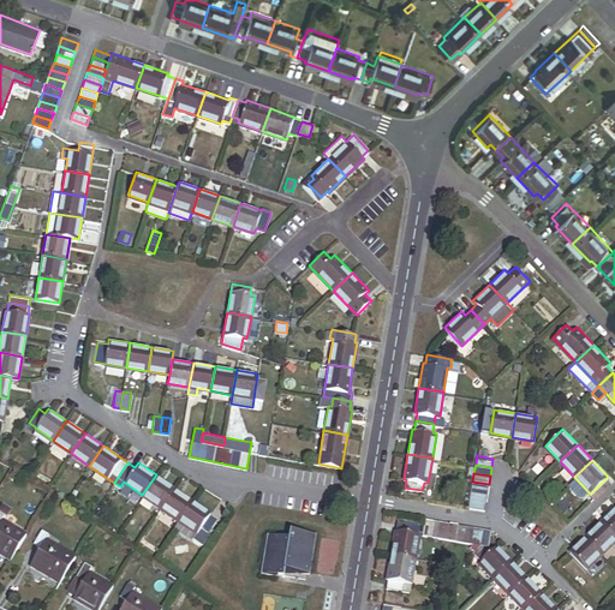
[(161,507),(174,488),(156,474),(142,495),(161,507)]
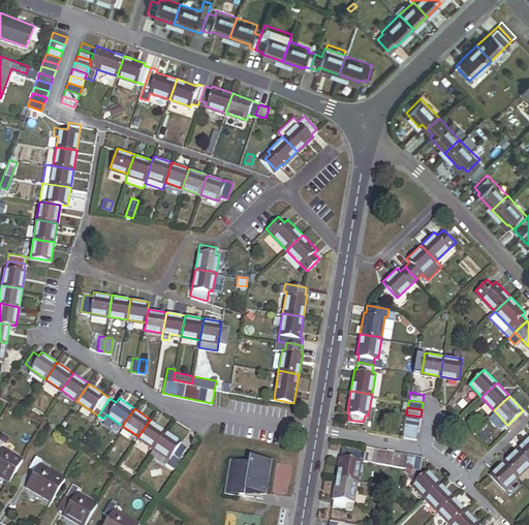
[(419,424),(421,417),(406,414),(405,422),(419,424)]
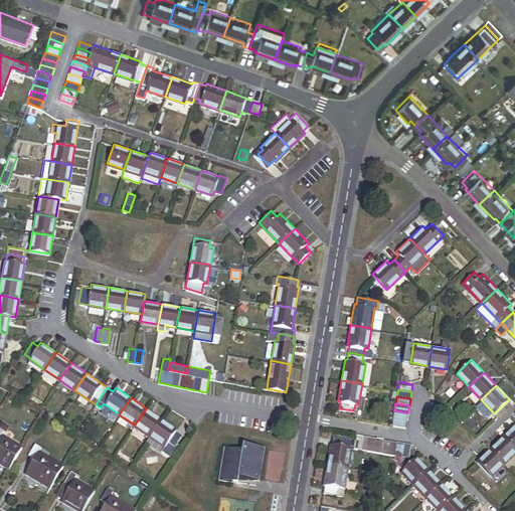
[(161,418),(146,408),(135,424),(150,435),(161,418)]
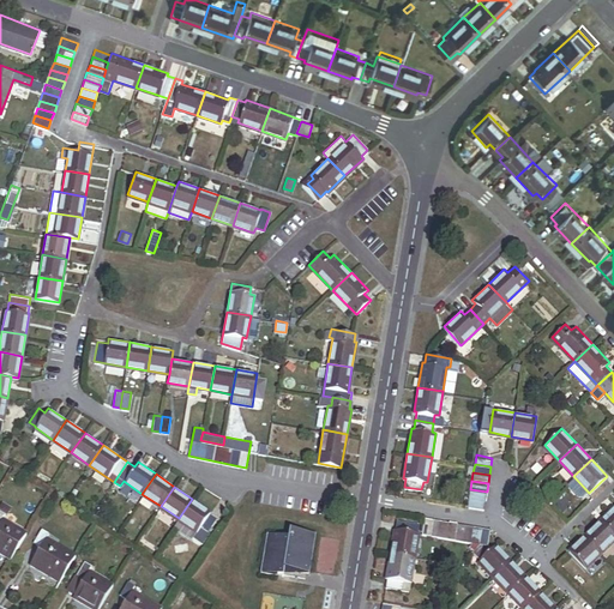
[(486,500),(487,492),(470,489),(469,496),(486,500)]
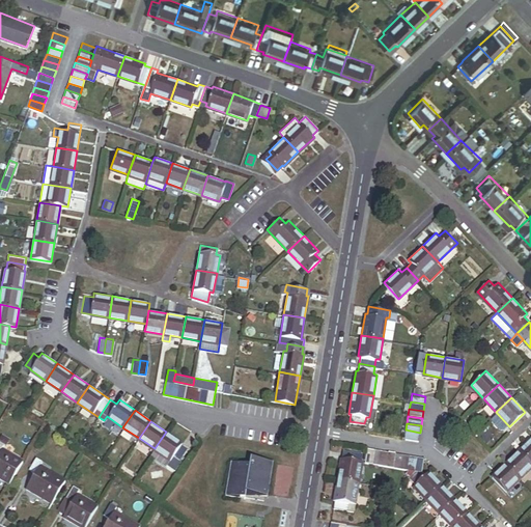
[(419,439),(420,433),(406,430),(404,437),(419,439)]
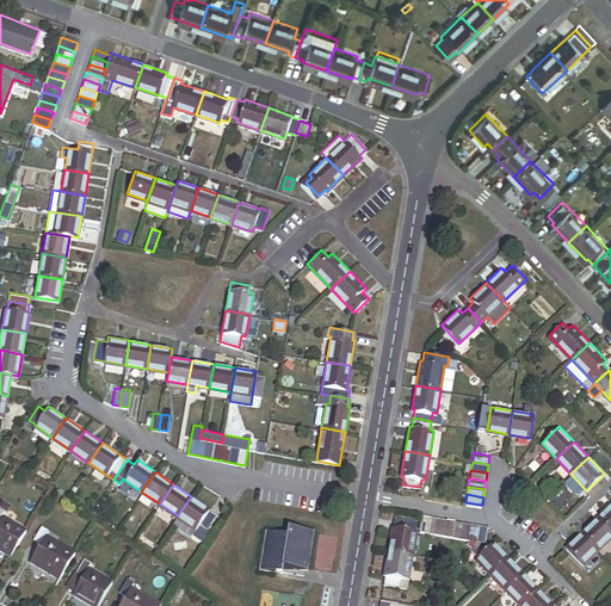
[(208,527),(216,514),(191,496),(178,515),(172,523),(190,536),(192,533),(202,540),(210,529),(208,527)]
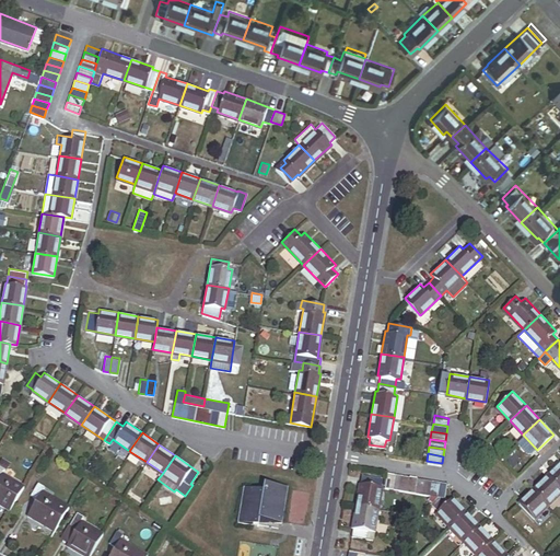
[(0,504),(9,509),(24,485),(2,472),(4,467),(6,467),(10,462),(2,458),(0,460),(0,504)]
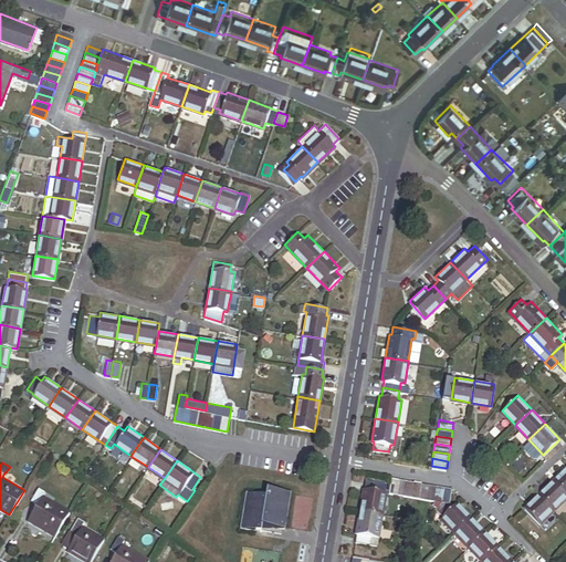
[(565,466),(553,479),(565,492),(565,466)]
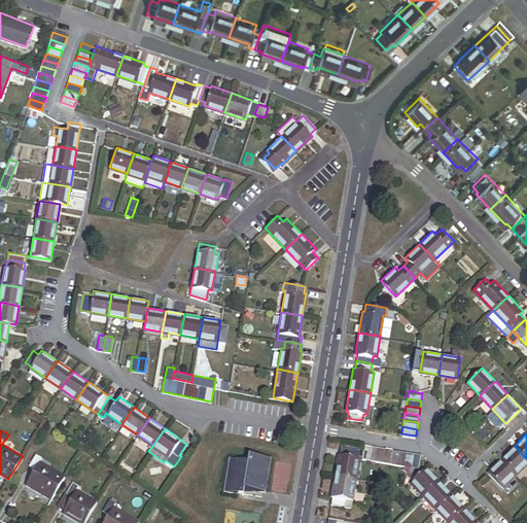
[(370,458),(372,445),(364,444),(362,457),(370,458)]
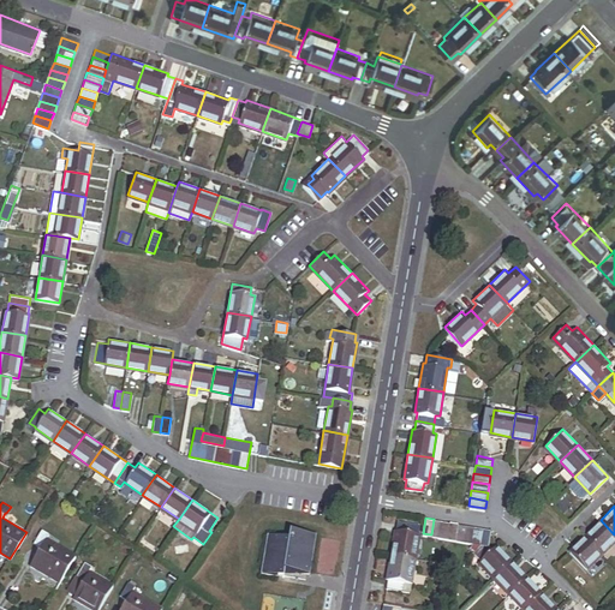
[(439,536),(441,520),(434,519),(431,534),(439,536)]
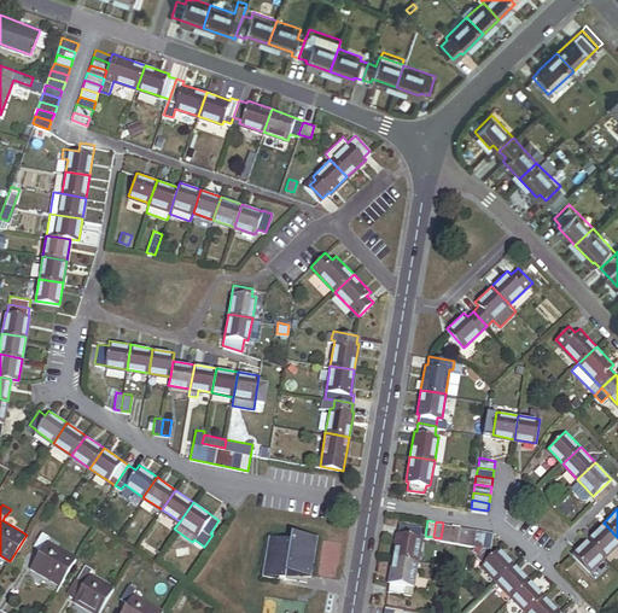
[(418,560),(421,535),(420,535),(421,526),(400,523),(398,532),(397,531),(394,555),(412,559),(418,560)]
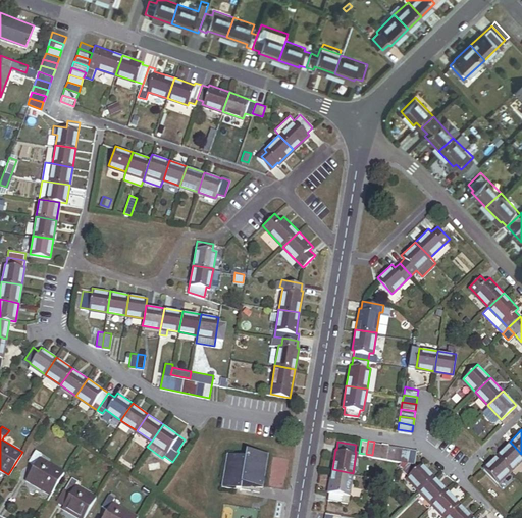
[(380,456),(382,443),(374,442),(372,455),(380,456)]
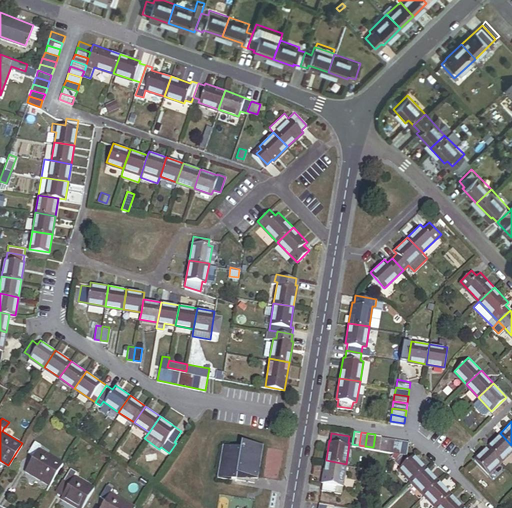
[(511,449),(511,445),(500,433),(487,445),(501,460),(511,449)]
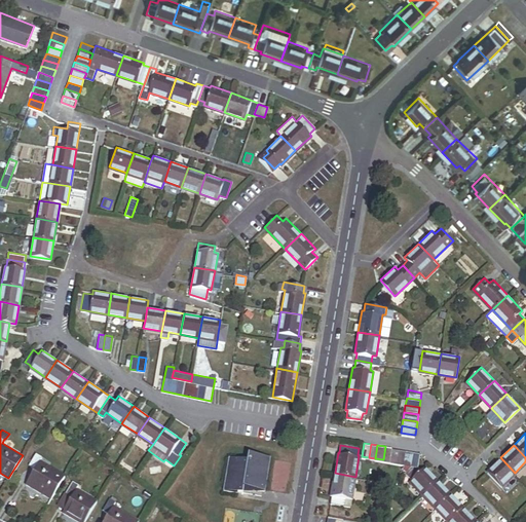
[(389,460),(391,447),(385,446),(383,459),(389,460)]
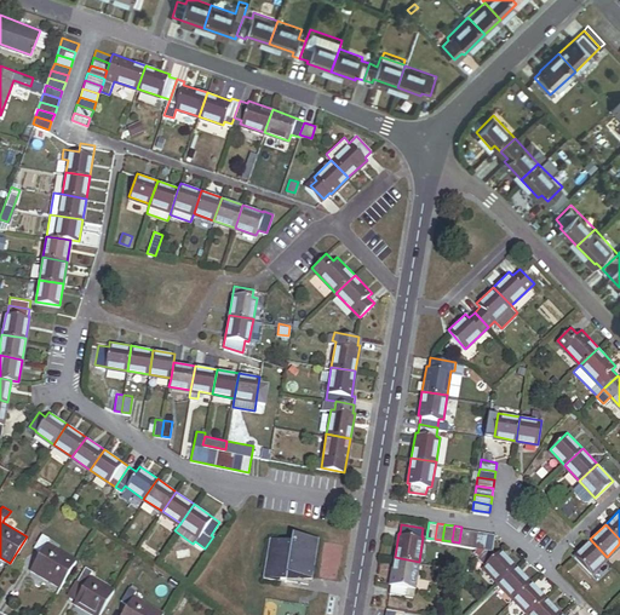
[(468,544),(470,528),(461,527),(459,542),(465,544),(468,544)]
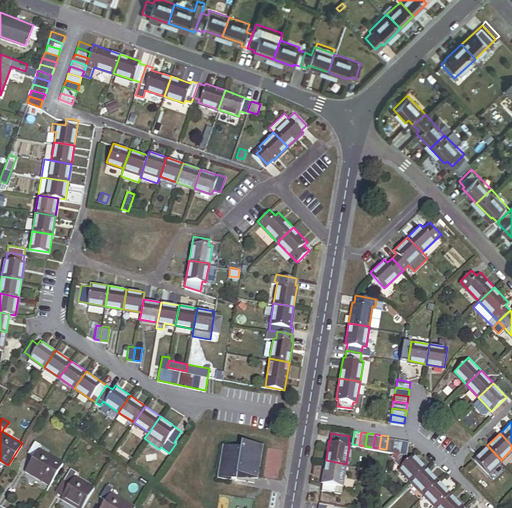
[(393,451),(395,437),(388,436),(386,449),(393,451)]
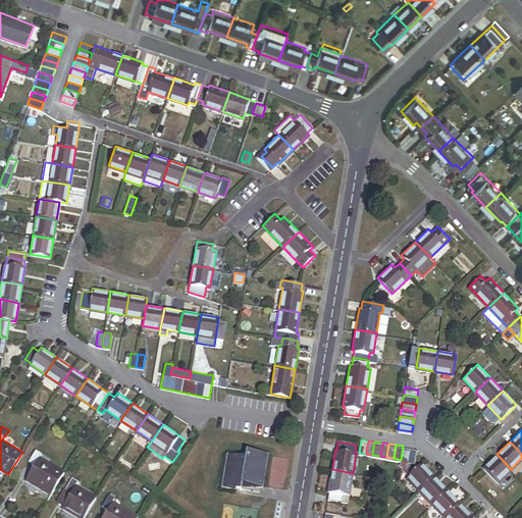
[(407,461),(410,448),(403,446),(401,460),(402,460),(407,461)]
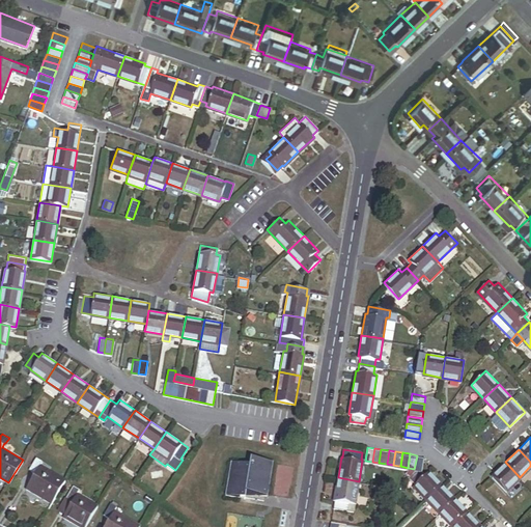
[(26,487),(52,502),(65,479),(39,464),(43,460),(36,455),(29,468),(35,471),(26,487)]
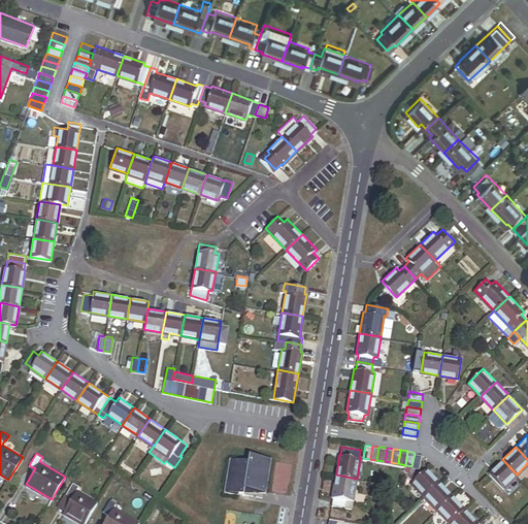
[(419,467),(421,454),(415,453),(411,466),(413,466),(419,467)]
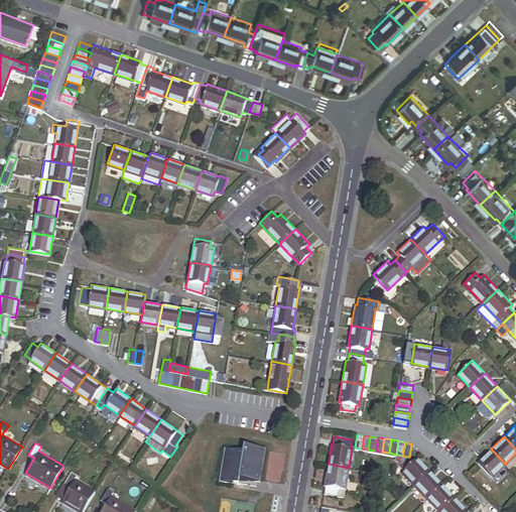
[(225,446),(219,479),(238,482),(239,476),(259,480),(265,446),(244,443),(242,450),(225,446)]
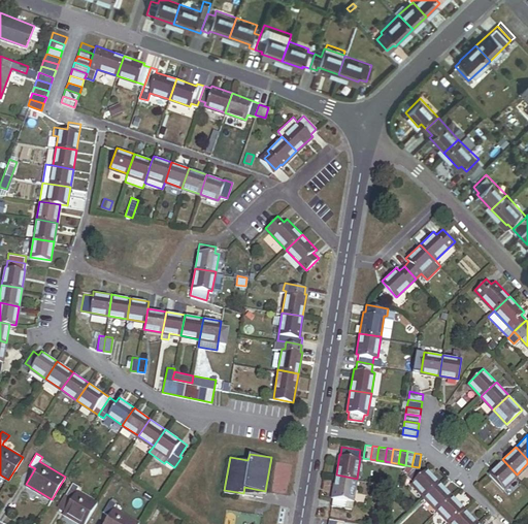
[(517,475),(502,459),(489,471),(503,487),(517,475)]
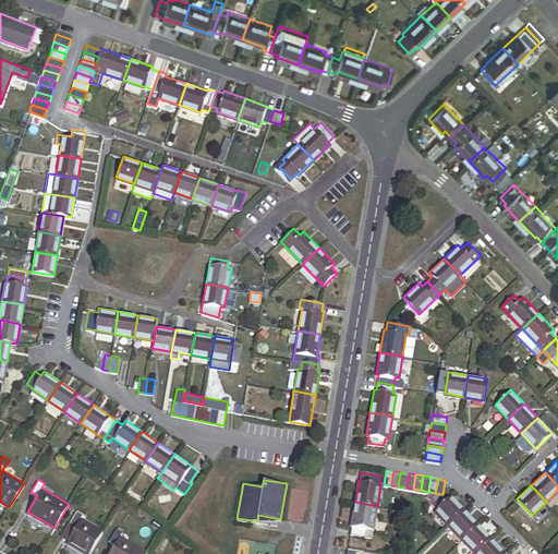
[(464,509),(450,494),(446,497),(443,494),(436,493),(429,500),(428,500),(436,507),(434,509),(448,525),(464,509)]
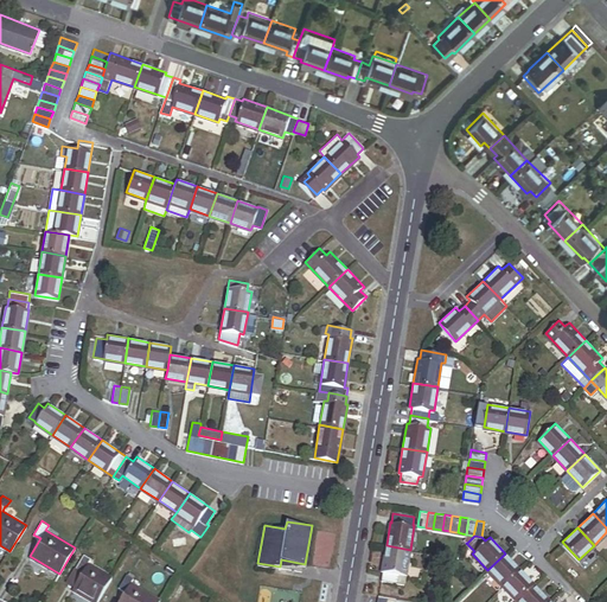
[(406,574),(410,550),(404,549),(387,545),(382,570),(383,570),(382,578),(398,582),(404,583),(406,574)]
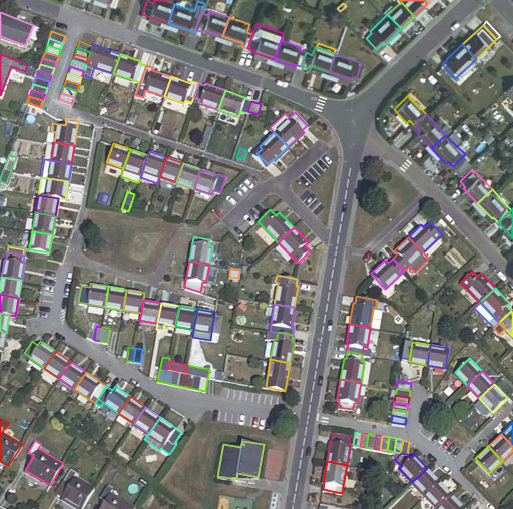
[(61,498),(78,508),(80,508),(94,488),(74,476),(76,471),(71,468),(64,480),(69,483),(62,496),(61,498)]
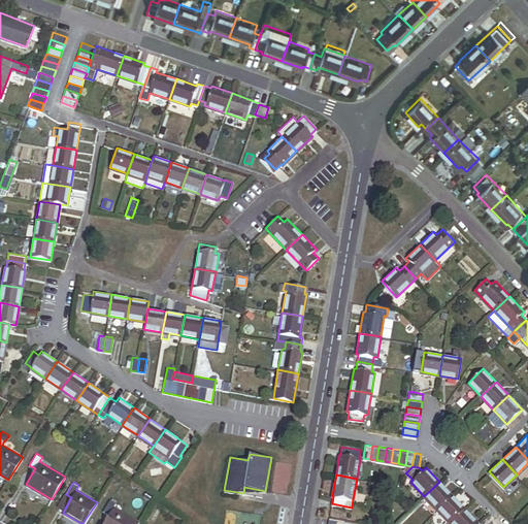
[(437,510),(453,495),(439,482),(424,496),(437,510)]
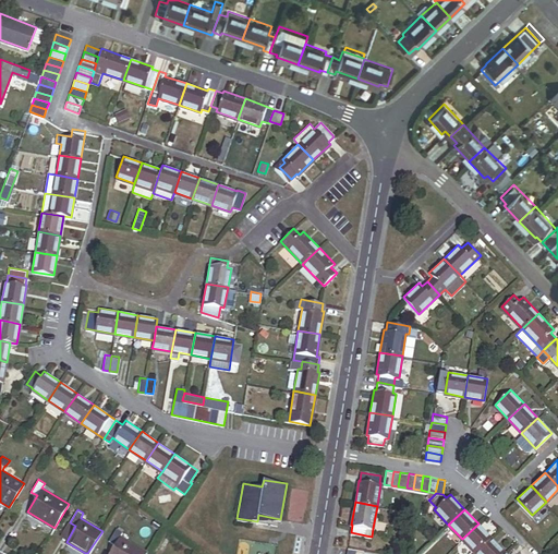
[(68,540),(75,526),(70,522),(69,521),(60,536),(68,540)]
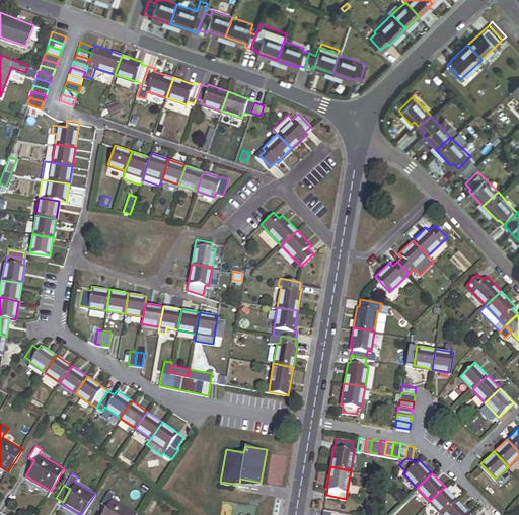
[(442,514),(457,501),(445,487),(430,501),(442,514)]
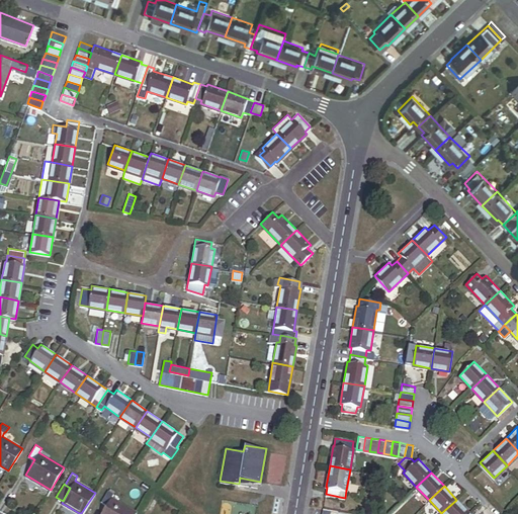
[(100,513),(135,513),(137,512),(111,497),(114,492),(108,489),(101,501),(107,504),(100,513)]
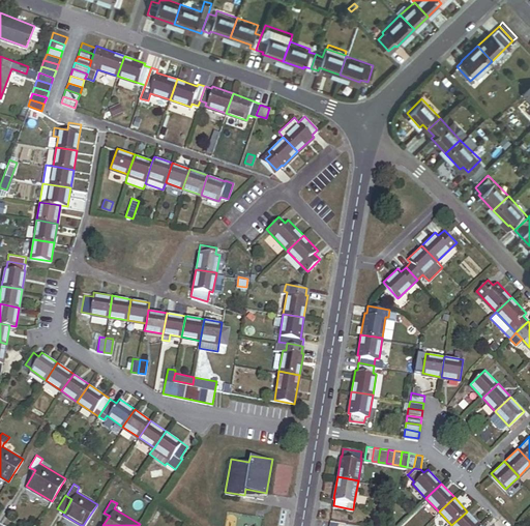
[(396,525),(416,525),(429,514),(419,504),(396,525)]
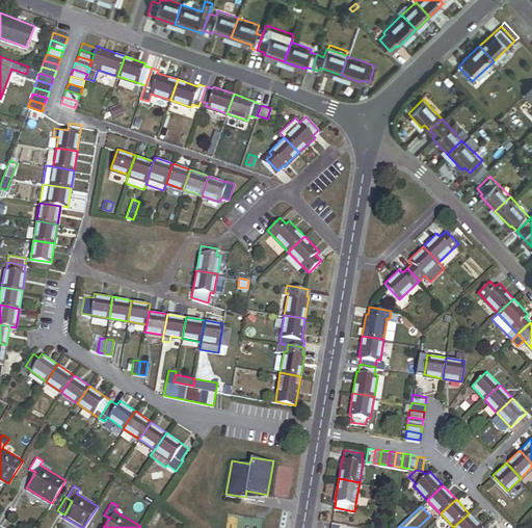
[(454,527),(479,527),(481,527),(469,513),(453,527),(454,527)]
